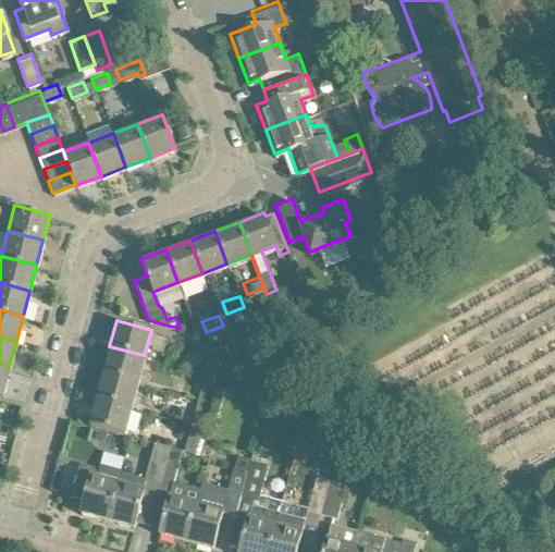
[(109,346),(102,371),(137,381),(144,355),(109,346)]
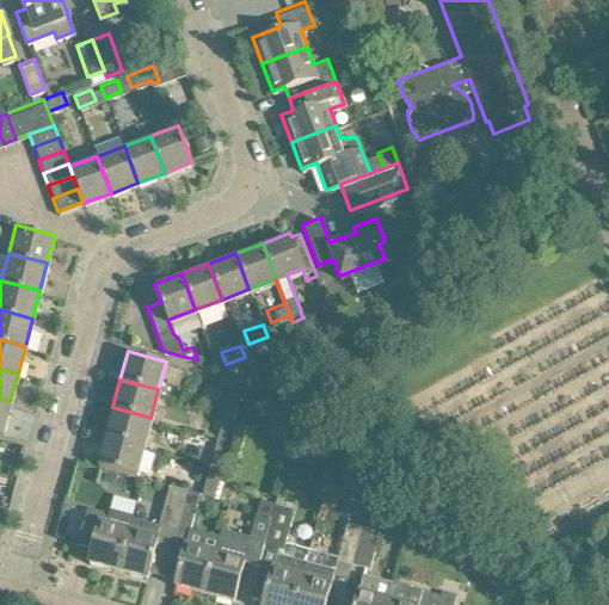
[(235,409),(240,391),(227,388),(222,406),(235,409)]
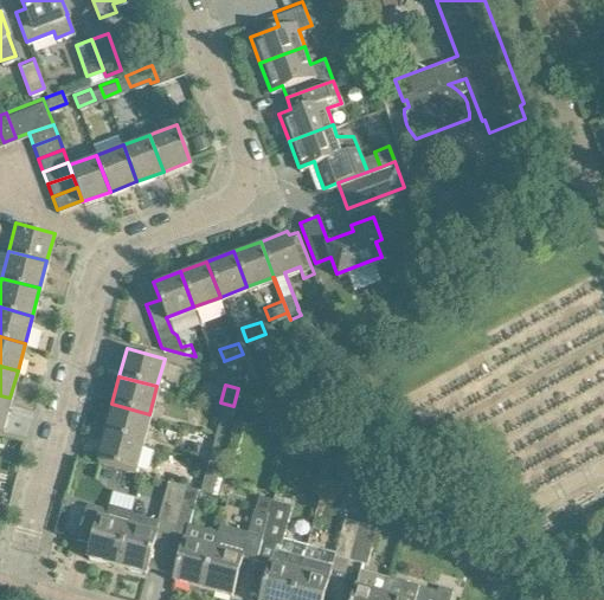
[(0,426),(2,427),(10,398),(0,395),(0,426)]
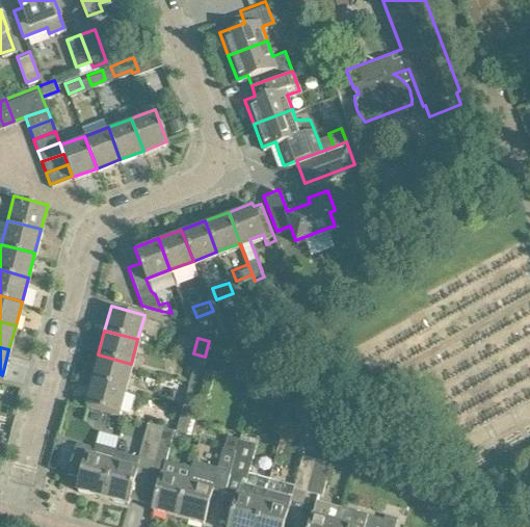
[(239,349),(236,363),(252,367),(256,353),(239,349)]
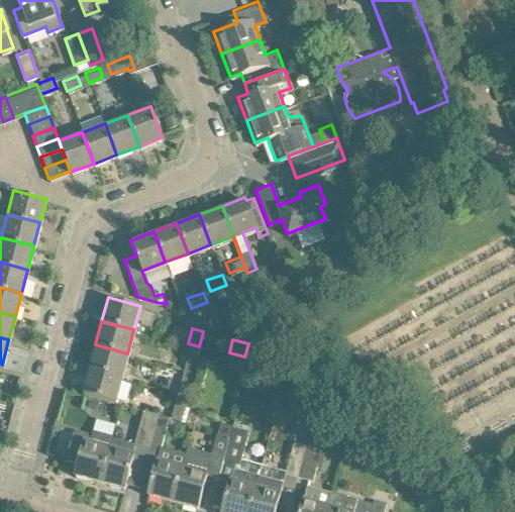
[(193,371),(199,346),(188,343),(182,368),(193,371)]
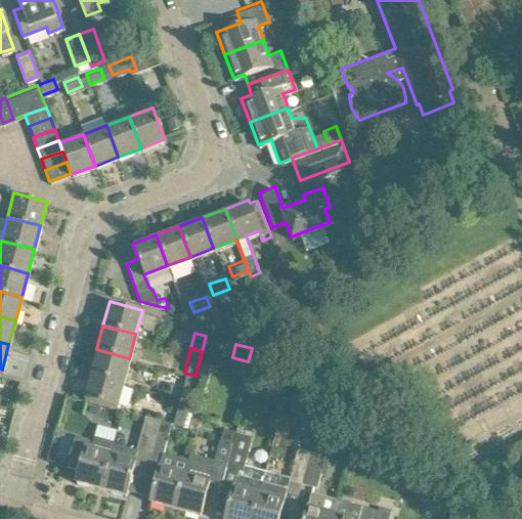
[(96,349),(90,374),(123,382),(129,358),(96,349)]
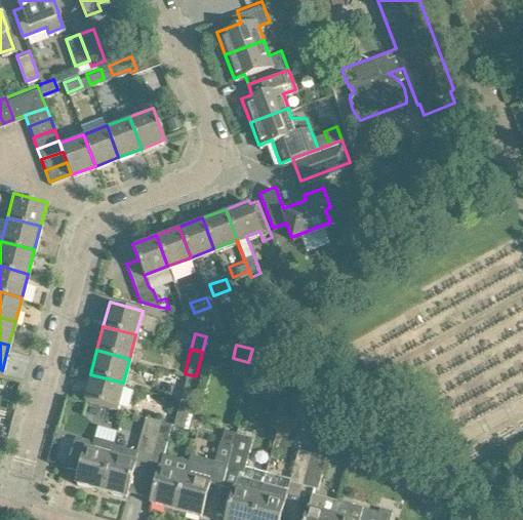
[(190,400),(196,376),(185,373),(178,397),(190,400)]
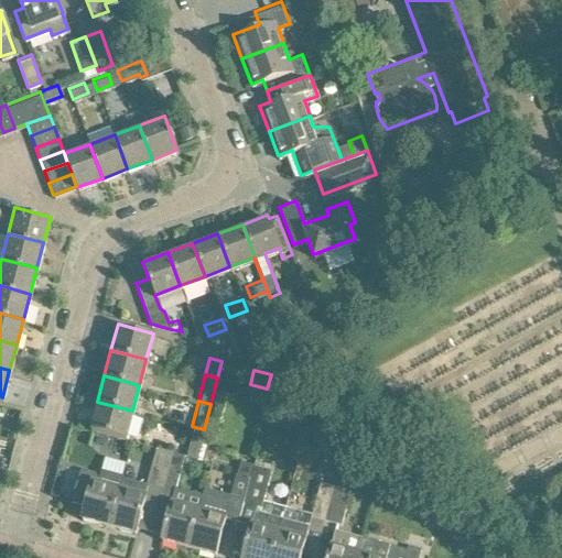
[(89,427),(111,433),(126,437),(132,411),(97,402),(89,427)]
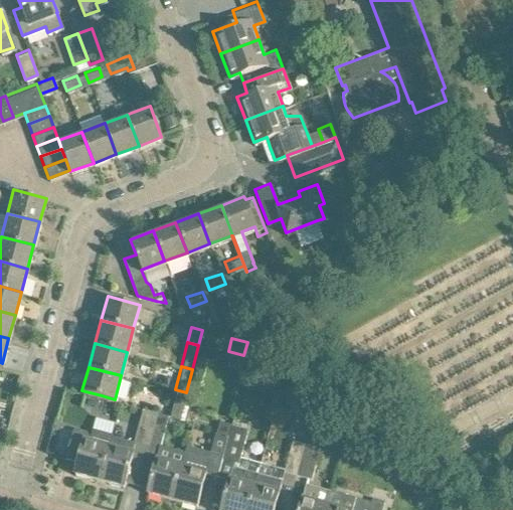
[(175,389),(169,413),(179,416),(186,392),(175,389)]
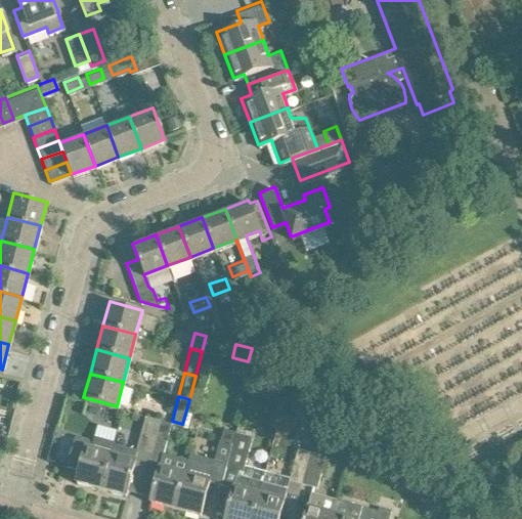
[(142,426),(137,445),(149,448),(158,417),(146,414),(142,426)]
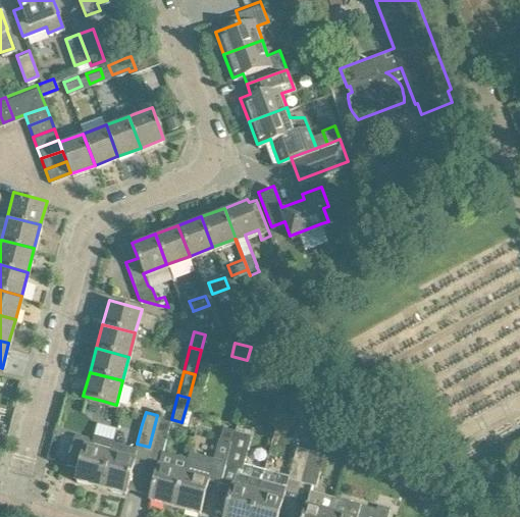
[(169,419),(157,415),(149,447),(146,459),(157,462),(169,419)]
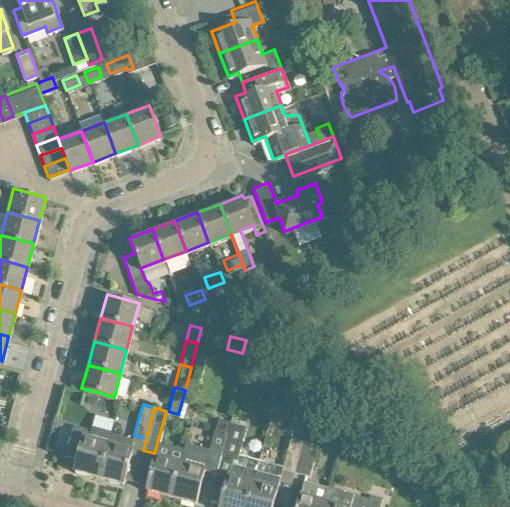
[(217,416),(214,428),(225,431),(228,419),(217,416)]
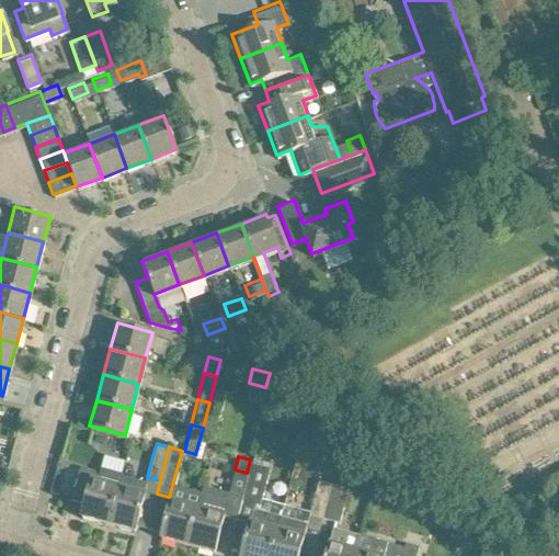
[(249,518),(243,535),(238,555),(266,555),(278,512),(253,506),(254,501),(259,502),(269,464),(250,460),(247,473),(241,494),(236,514),(249,518)]
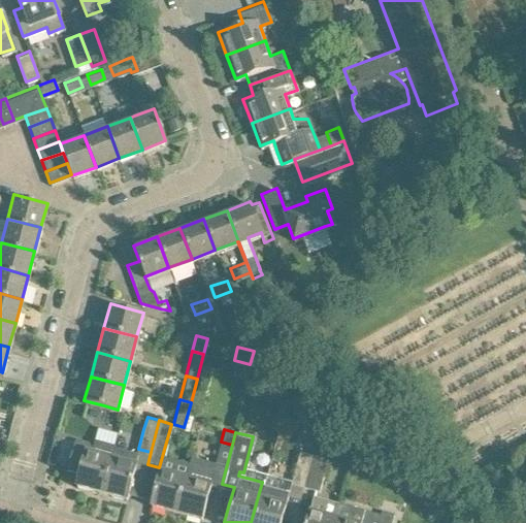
[(100,490),(109,458),(112,447),(111,447),(108,455),(92,451),(94,443),(74,436),(66,468),(78,471),(75,484),(100,490)]
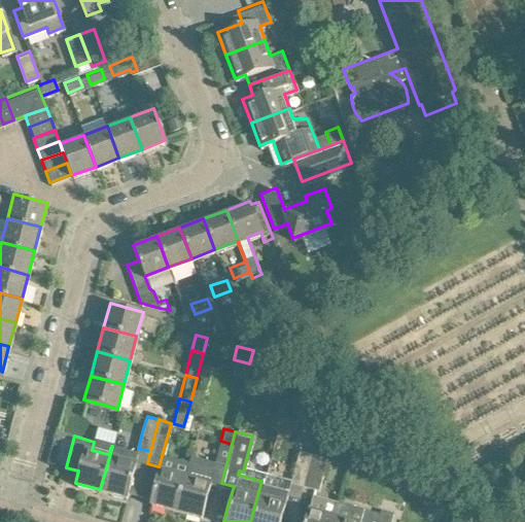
[(126,496),(137,452),(112,446),(109,457),(100,489),(126,496)]
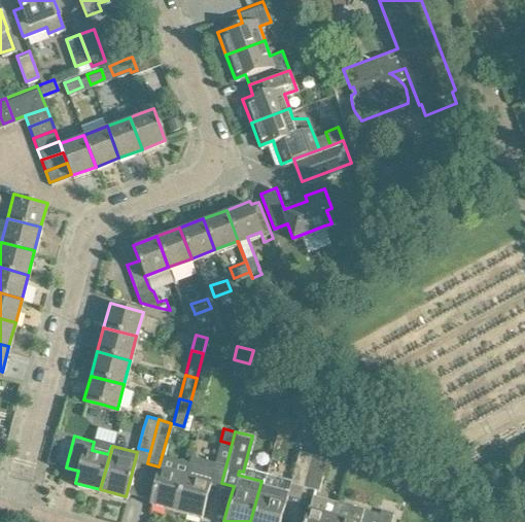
[(310,452),(300,449),(298,448),(288,480),(302,484),(309,457),(310,452)]
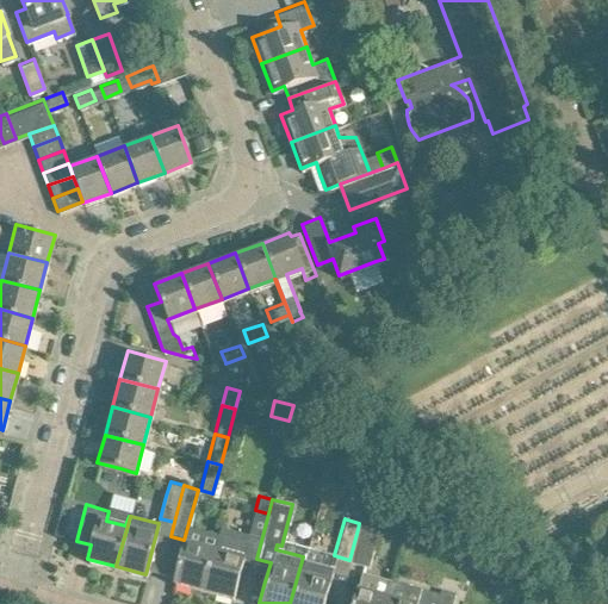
[(359,523),(358,529),(349,560),(367,565),(374,541),(368,525),(359,523)]
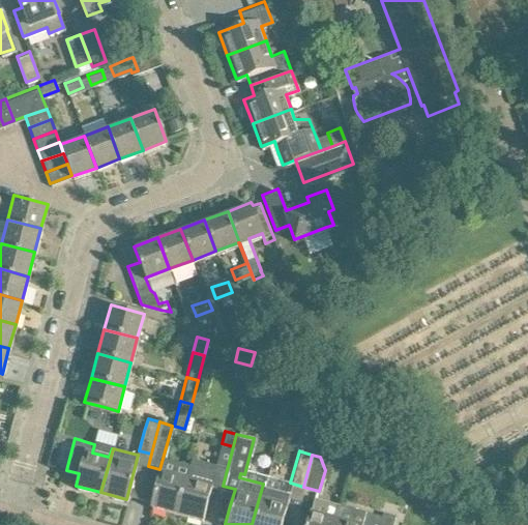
[(191,456),(185,476),(176,513),(201,519),(211,483),(223,486),(228,466),(191,456)]
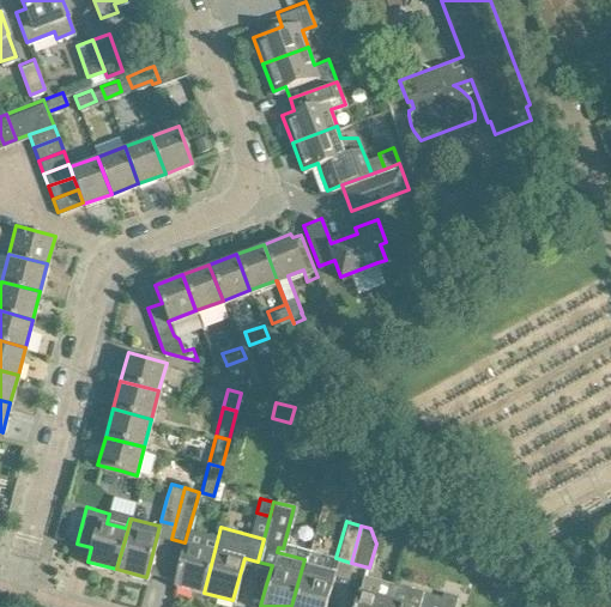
[(171,539),(162,574),(175,578),(174,584),(204,593),(215,551),(185,542),(171,539)]
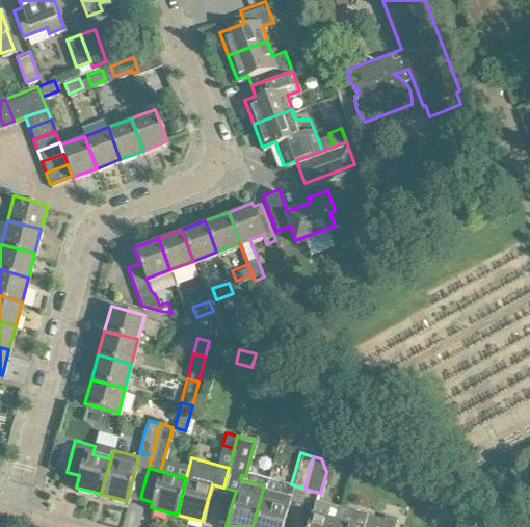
[(281,526),(290,493),(264,485),(253,526),(281,526)]
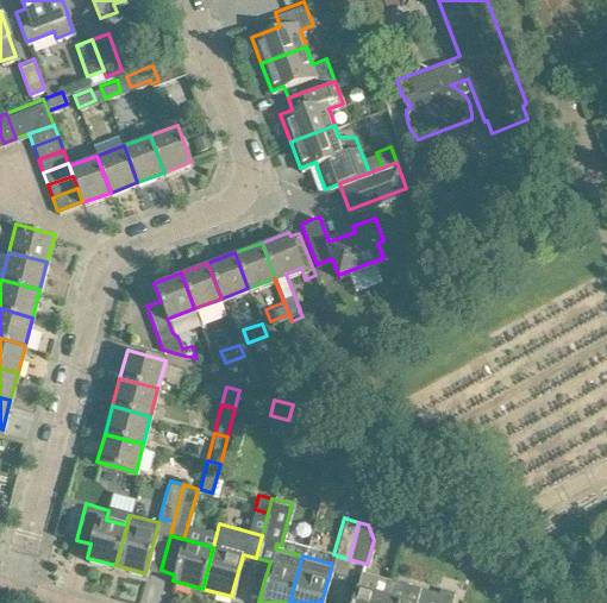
[(382,602),(389,577),(361,569),(350,602),(382,602)]
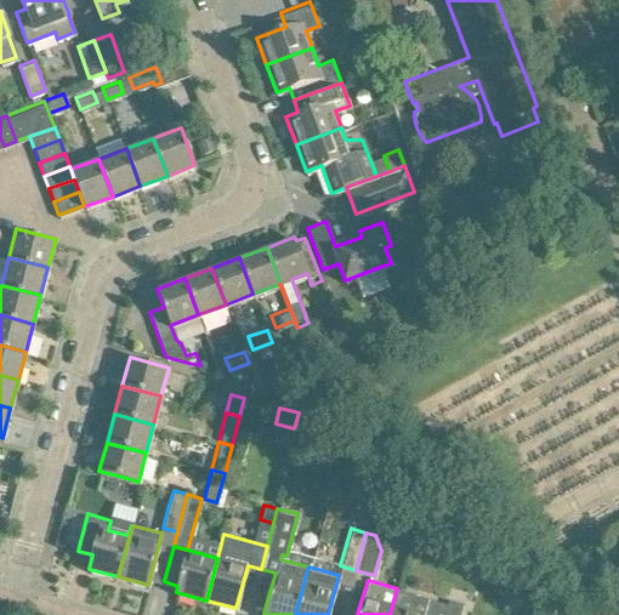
[(397,588),(390,614),(458,614),(459,613),(444,608),(447,602),(397,588)]
